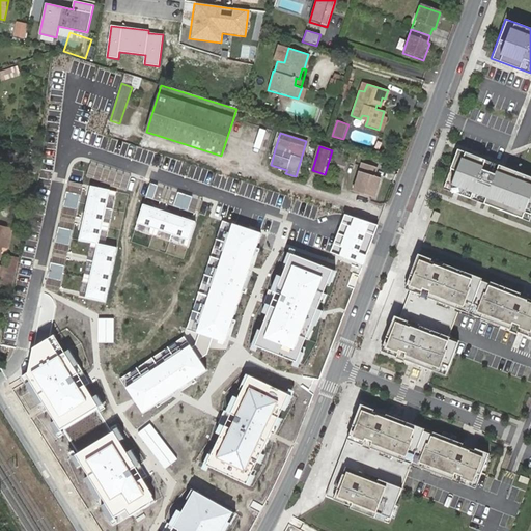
[(530,212),(530,176),(457,148),(443,187),(527,221),(530,212)]
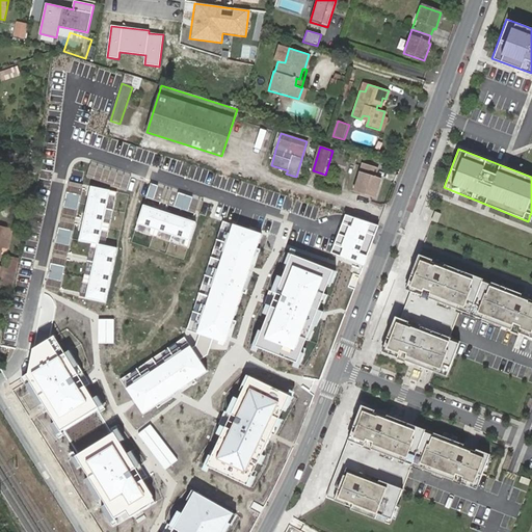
[(375,197),(381,178),(374,176),(377,167),(362,163),(353,191),(375,197)]
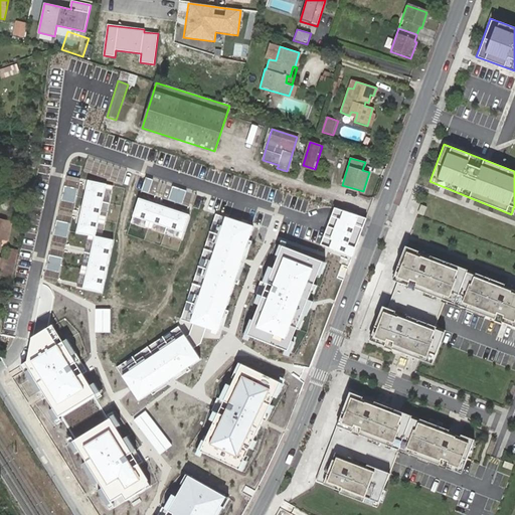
[(37,161),(24,159),(22,172),(34,174),(35,169),(37,161)]
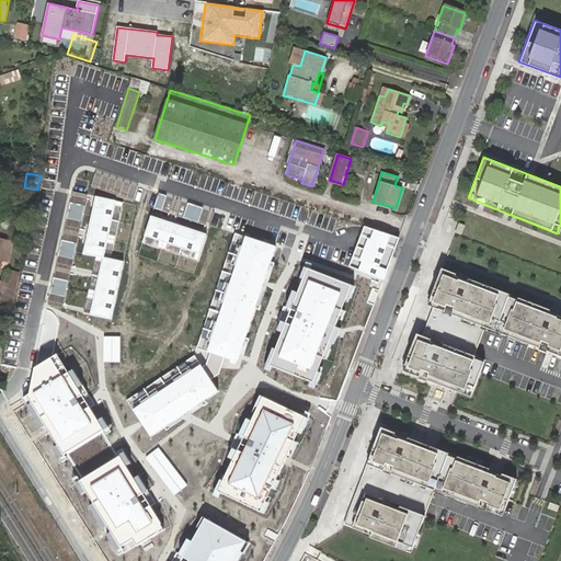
[(116,201),(94,196),(83,253),(104,256),(116,201)]
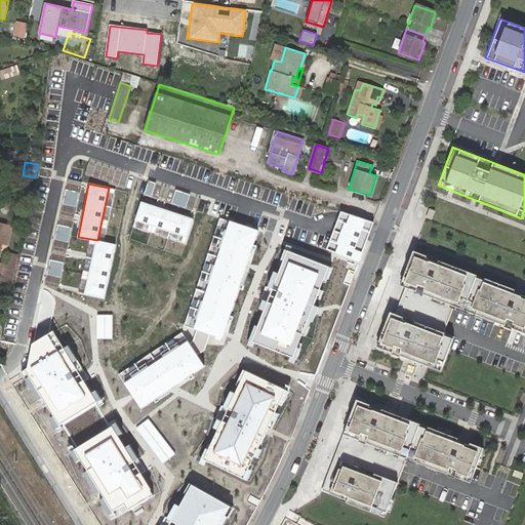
[(194,219),(140,202),(135,220),(188,237),(194,219)]
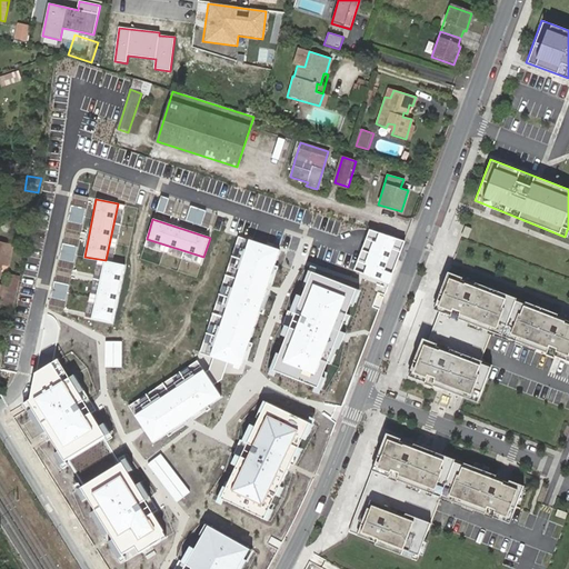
[(471,228),(466,226),(461,236),(467,237),(471,228)]
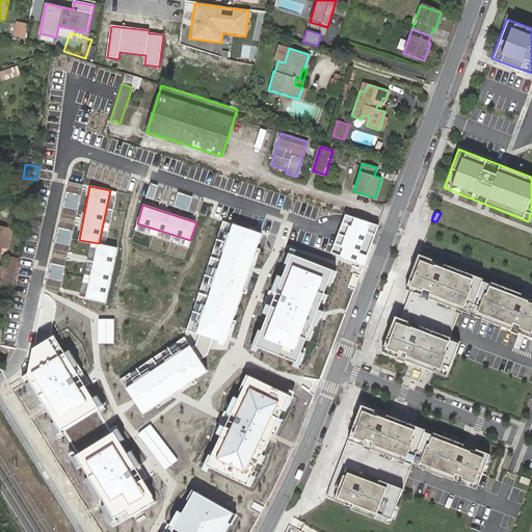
[(372,222),(355,216),(340,257),(363,265),(367,256),(361,254),(372,222)]
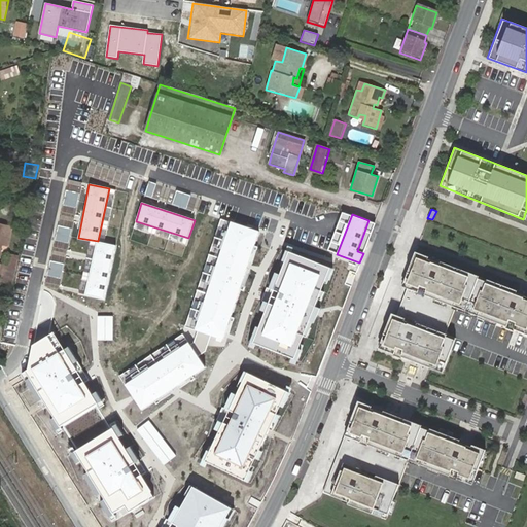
[(259,232),(220,219),(185,326),(197,330),(194,342),(189,344),(183,334),(119,376),(142,410),(154,400),(156,403),(195,379),(192,376),(205,367),(199,357),(206,352),(212,336),(223,340),(224,337),(227,338),(234,318),(231,317),(240,289),(243,290),(257,247),(254,246),(259,232)]
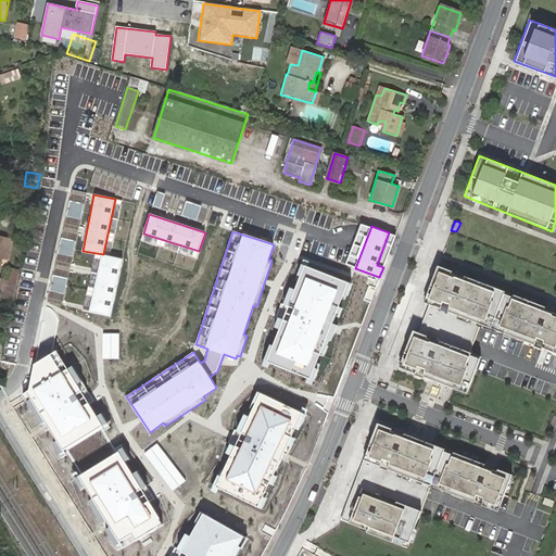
[(13,241),(0,238),(0,286),(2,278),(0,277),(0,273),(3,260),(9,261),(13,241)]
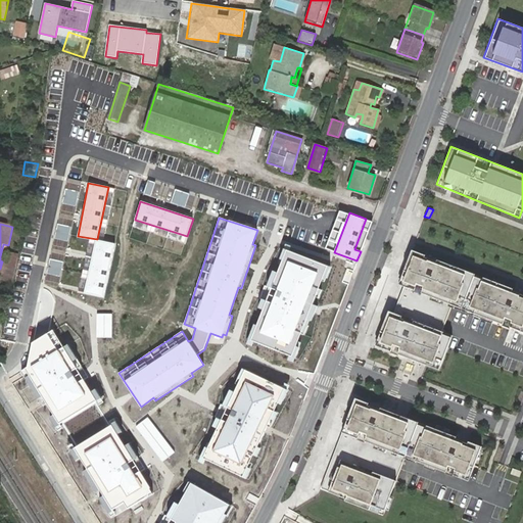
[(116,243),(97,239),(85,293),(104,297),(116,243)]
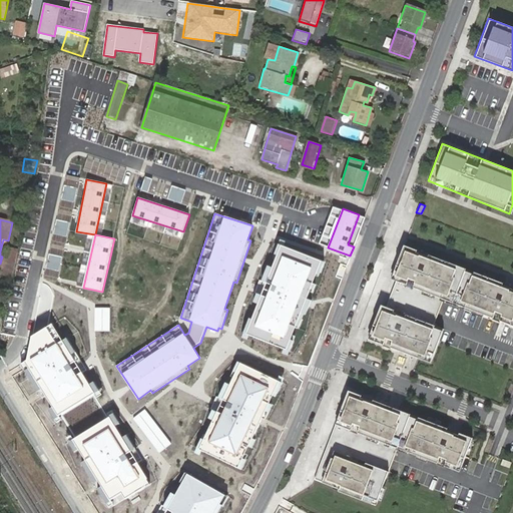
[(332,265),(280,244),(268,266),(263,282),(264,283),(260,294),(259,294),(250,309),(245,334),(264,341),(298,354),(311,333),(316,310),(314,309),(316,302),(324,288),(332,265)]
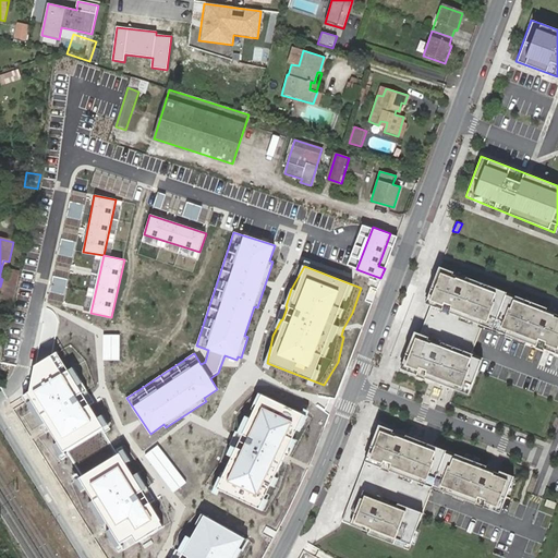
[(453,271),(439,266),(424,302),(431,304),(420,334),(414,331),(400,367),(416,374),(419,367),(426,370),(424,377),(468,393),(477,372),(483,356),(472,352),(481,327),(525,343),(525,341),(557,353),(557,314),(546,310),(546,307),(465,276),(465,278),(452,274),(453,271)]
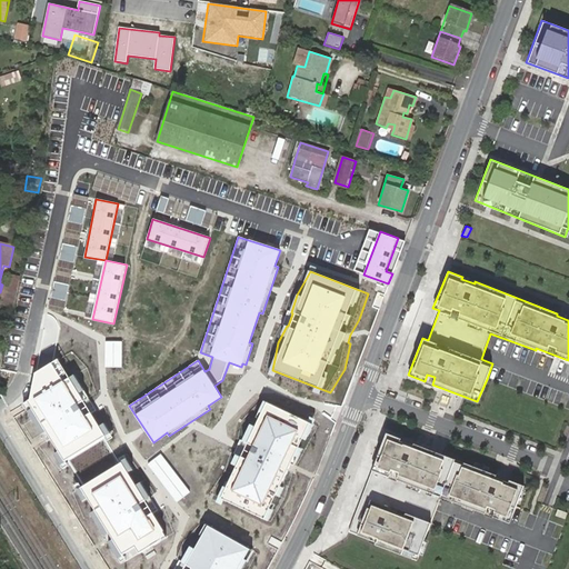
[(15,306),(18,288),(7,286),(2,302),(15,306)]
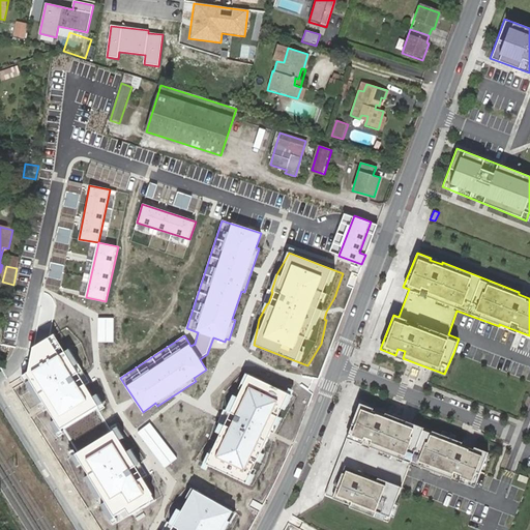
[(56,335),(32,349),(27,374),(60,430),(98,407),(56,335)]
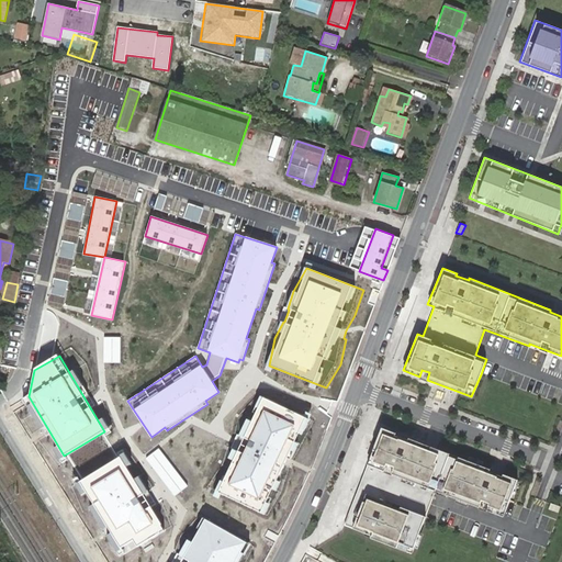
[(314,422),(258,395),(239,415),(235,433),(237,434),(232,446),(228,445),(223,463),(209,486),(235,499),(268,514),(274,502),(281,492),(289,467),(291,463),(292,460),(302,442),(314,422)]
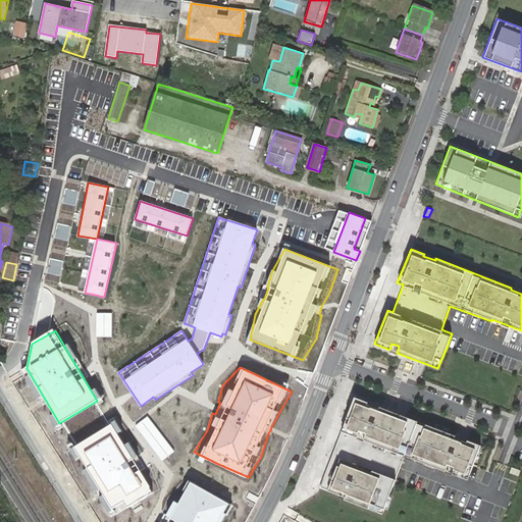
[(366,402),(354,397),(318,486),(337,494),(338,491),(346,493),(344,499),(380,513),(388,492),(403,455),(467,479),(479,446),(467,440),(466,442),(454,437),(455,435),(378,406),(378,408),(365,403),(366,402)]
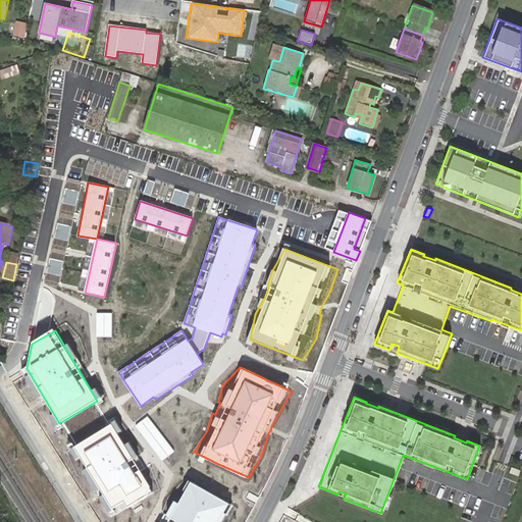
[(153,492),(111,424),(74,447),(113,509),(124,503),(128,509),(153,492)]
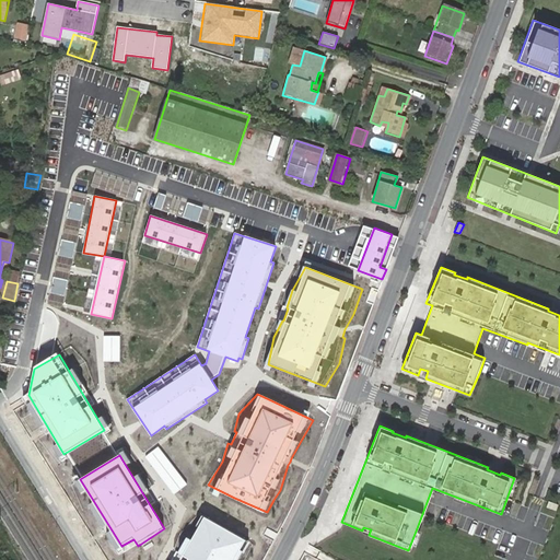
[(244,559),(252,545),(198,514),(181,534),(174,551),(176,552),(172,559),(244,559)]
